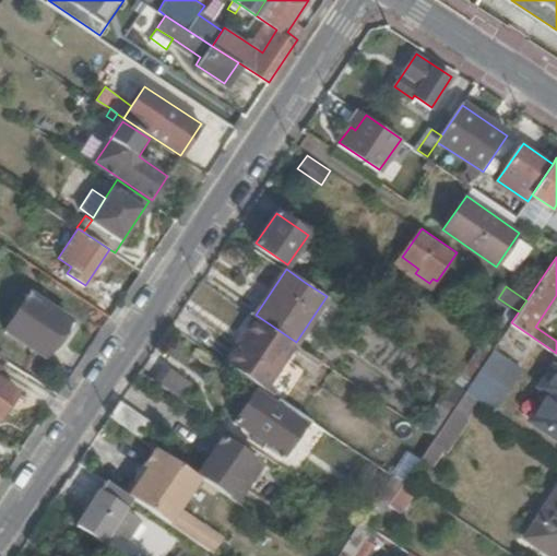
[(45,355),(69,318),(31,293),(7,330),(45,355)]
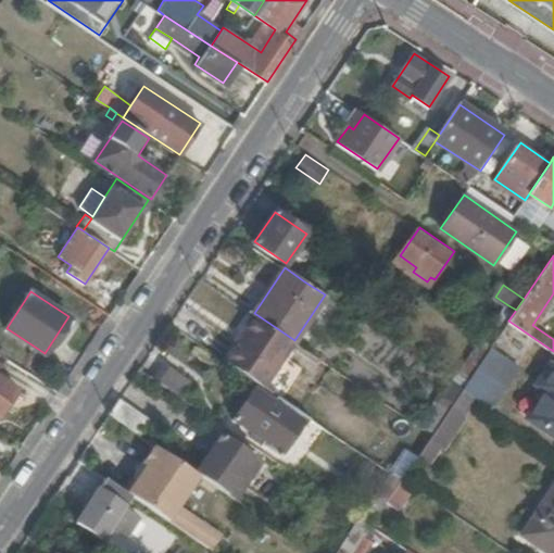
[(338,296),(332,292),(328,298),(335,301),(338,296)]
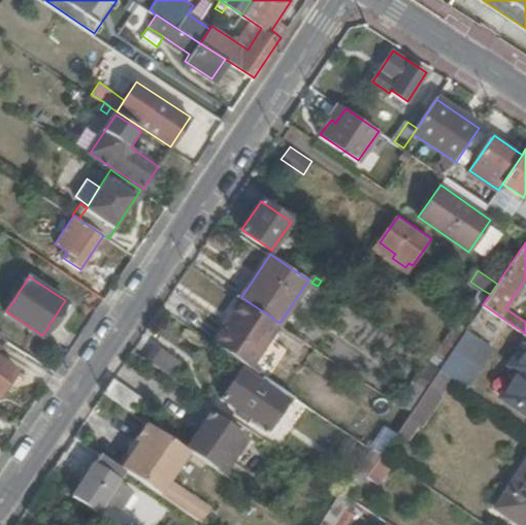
[(471,307),(479,312),(483,304),(490,294),(483,290),(471,307)]
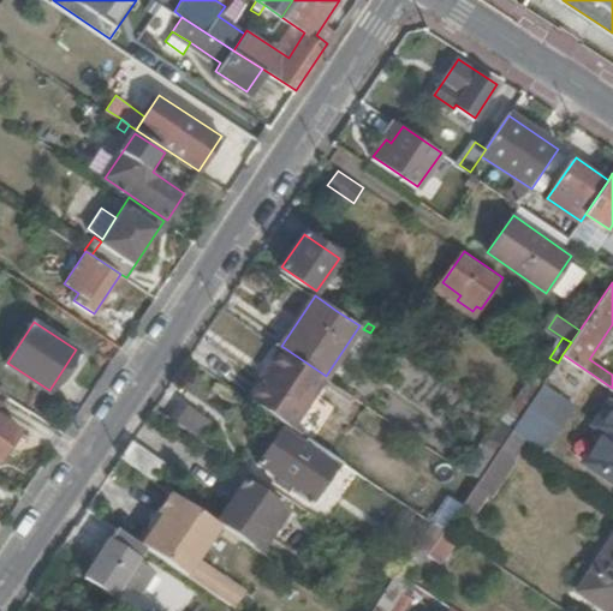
[(266,361),(272,365),(267,372),(310,402),(327,377),(326,376),(281,346),(278,342),(266,361)]
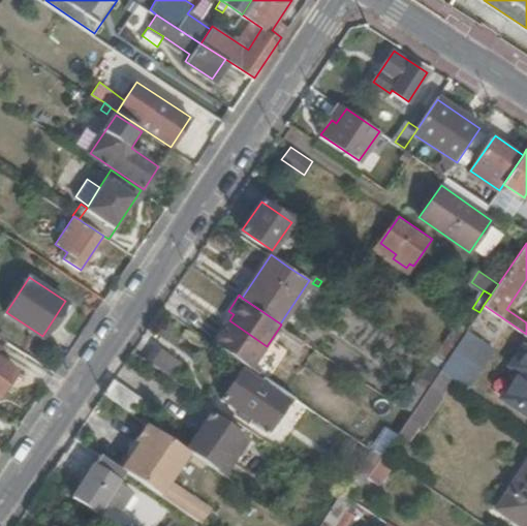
[(234,314),(228,311),(224,317),(229,320),(234,314)]
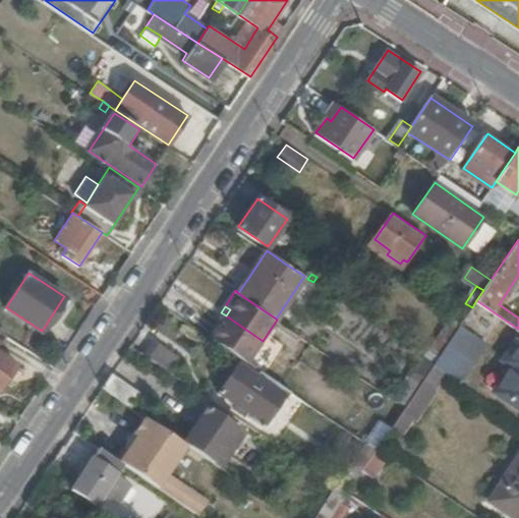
[(226,315),(221,312),(217,319),(222,322),(226,315)]
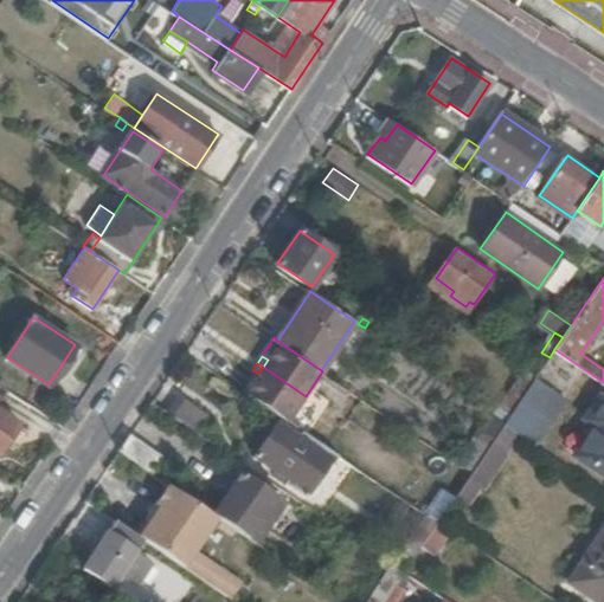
[(258,374),(246,392),(288,421),(306,396),(263,367),(258,374)]
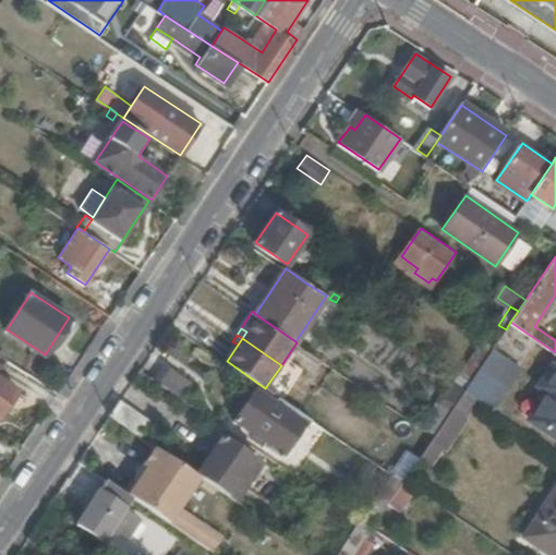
[(454,384),(464,391),(464,390),(494,346),(484,338),(454,384)]
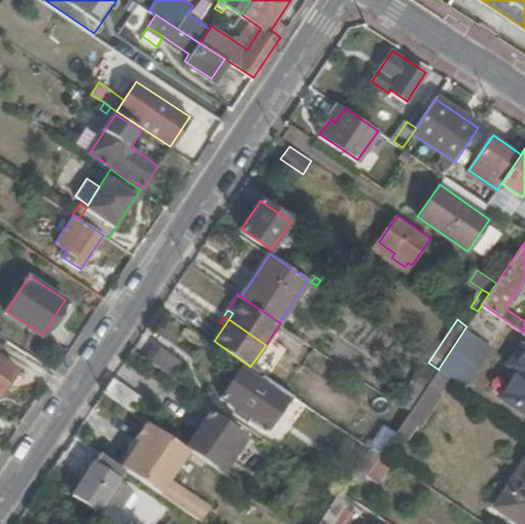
[(492,345),(466,326),(439,369),(464,385),(492,345)]
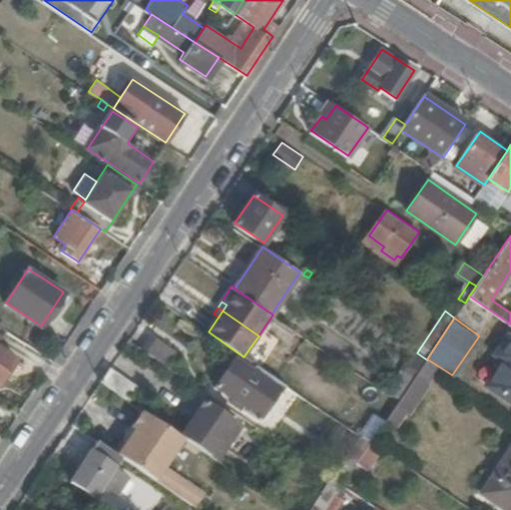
[(0,340),(7,330),(0,325),(0,384),(17,359),(0,346),(0,340)]
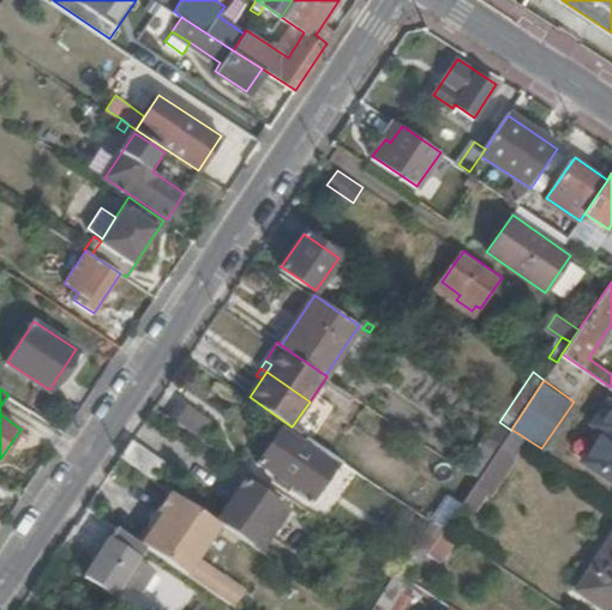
[(611,406),(606,403),(594,421),(603,427),(582,459),(611,478),(611,406)]
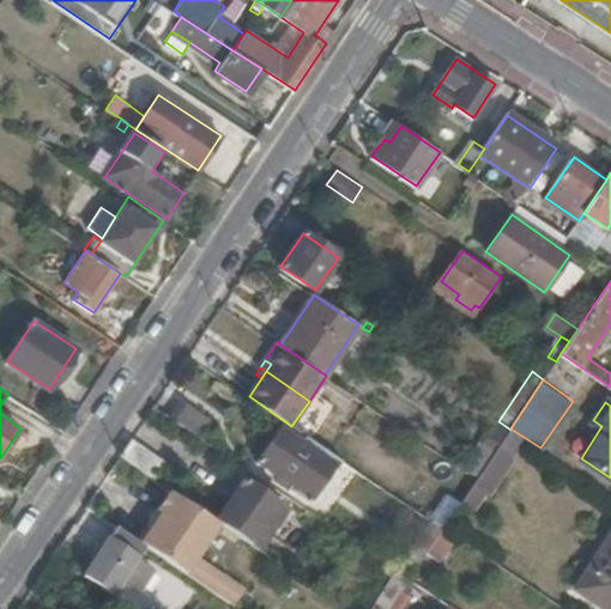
[(176,420),(206,440),(217,424),(187,403),(176,420)]
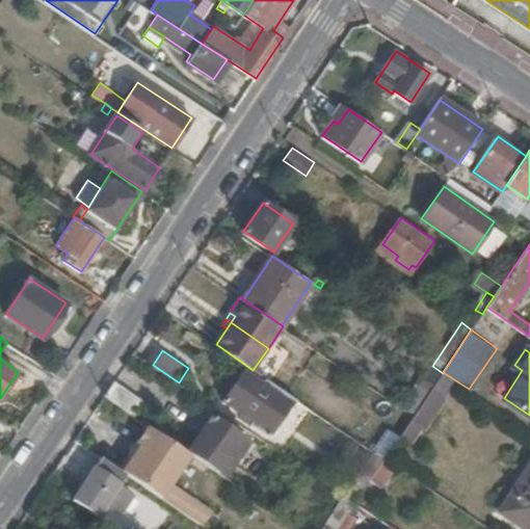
[(432,366),(426,362),(418,374),(423,377),(434,385),(443,373),(432,366)]
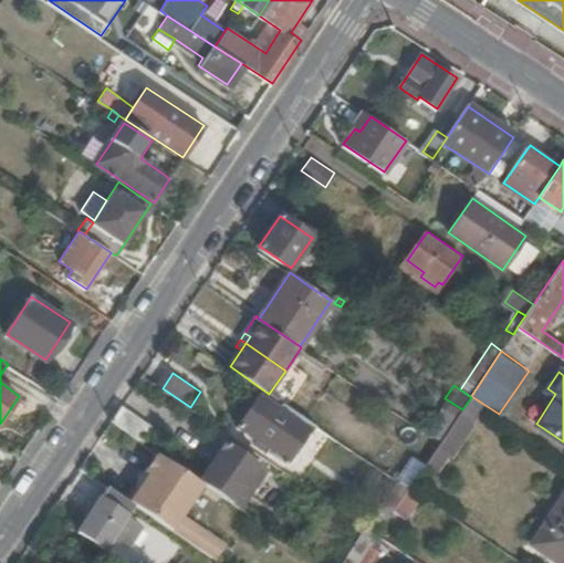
[(256,442),(285,462),(312,423),(293,409),(290,415),(260,394),(238,425),(258,439),(256,442)]
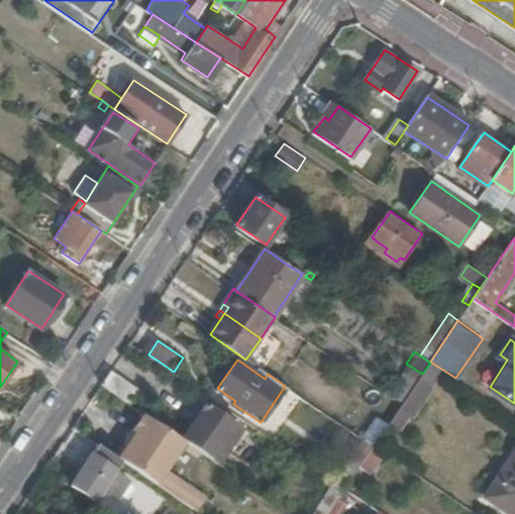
[(422,374),(411,367),(391,397),(402,404),(409,393),(422,374)]
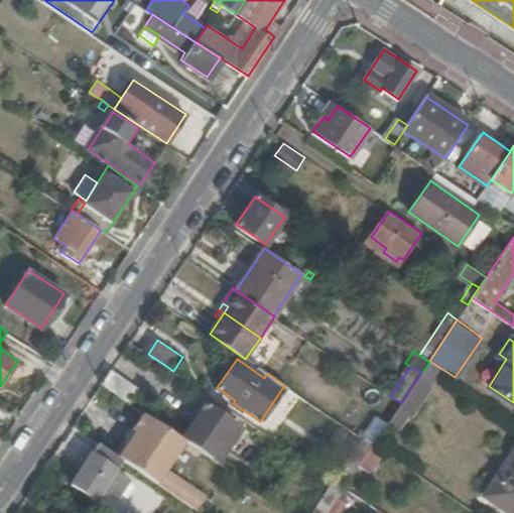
[(112,370),(102,384),(129,403),(139,388),(112,370)]
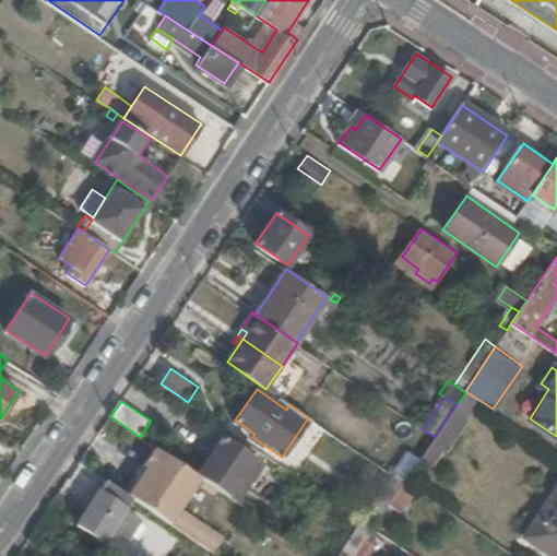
[(435,437),(434,438),(421,459),(437,469),(459,437),(442,425),(435,437)]
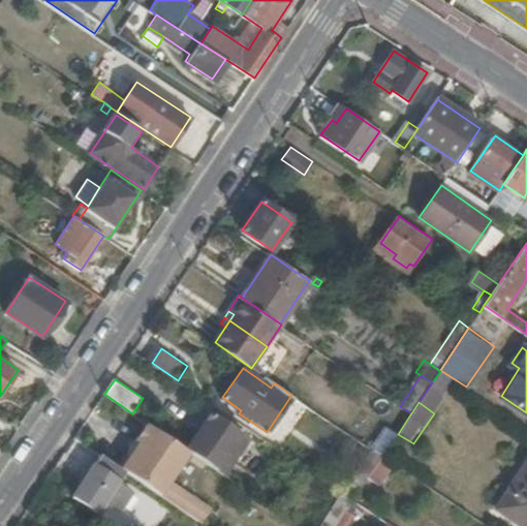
[(246,435),(212,412),(187,450),(216,469),(235,442),(239,446),(246,435)]
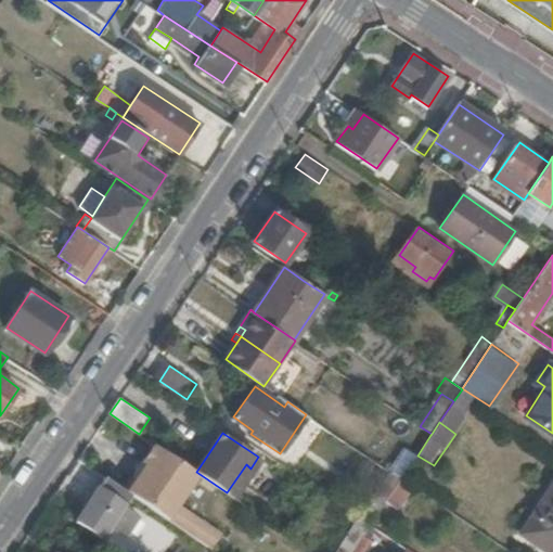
[(192,470),(153,443),(139,462),(144,465),(133,482),(130,479),(124,489),(130,493),(162,514),(192,470)]
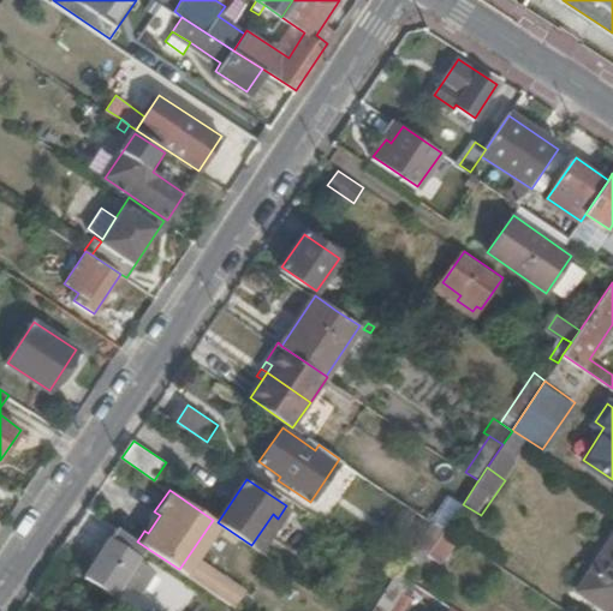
[(462,505),(448,496),(430,521),(445,531),(446,529),(462,505)]
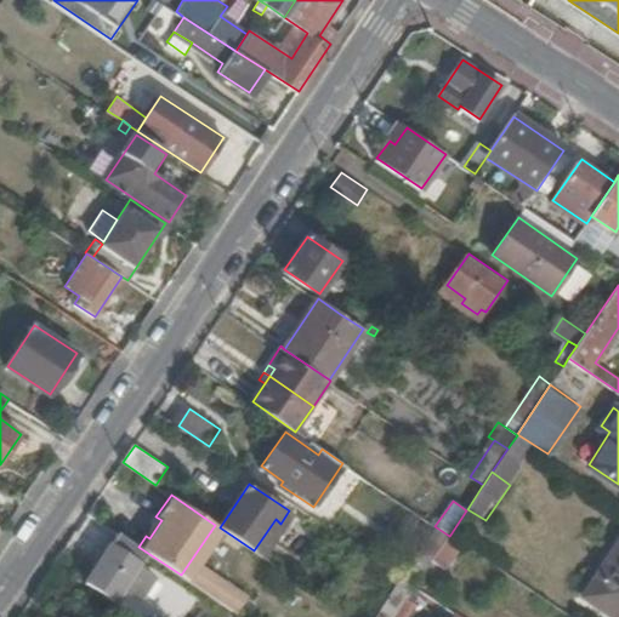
[(435,526),(420,550),(433,560),(449,536),(435,526)]
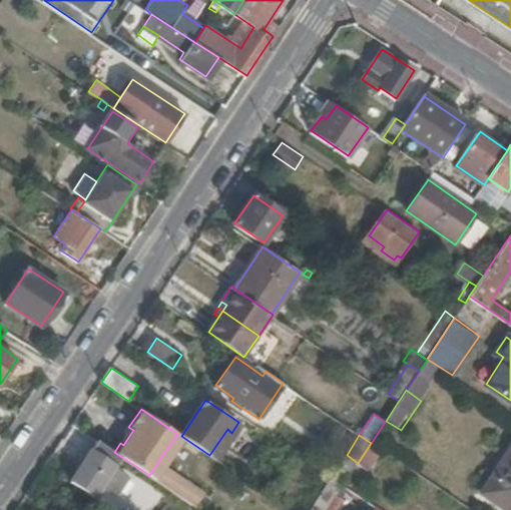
[(114,452),(98,441),(71,482),(93,497),(120,456),(114,452)]
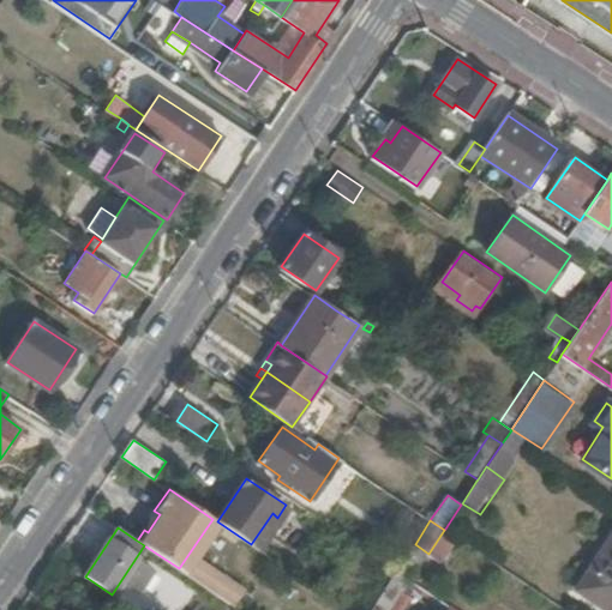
[(445,529),(444,530),(429,554),(427,555),(439,563),(457,537),(445,529)]
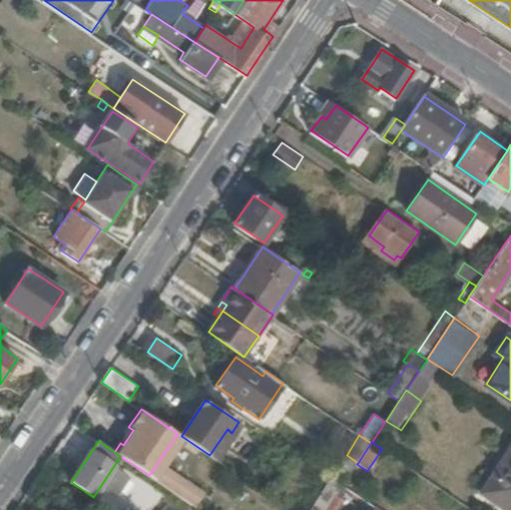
[(510,454),(497,473),(504,478),(492,497),(510,508),(510,454)]
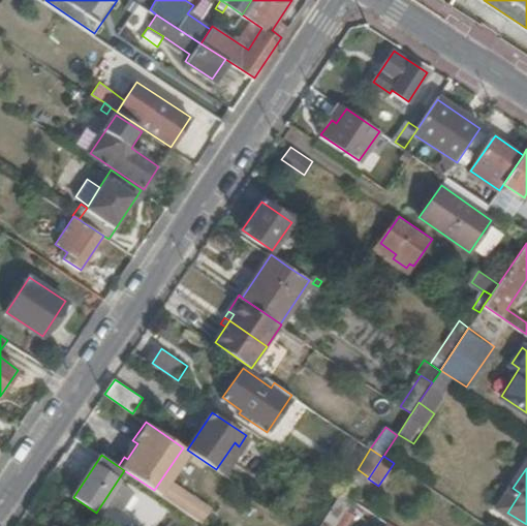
[(520,493),(513,488),(499,506),(507,513),(520,493)]
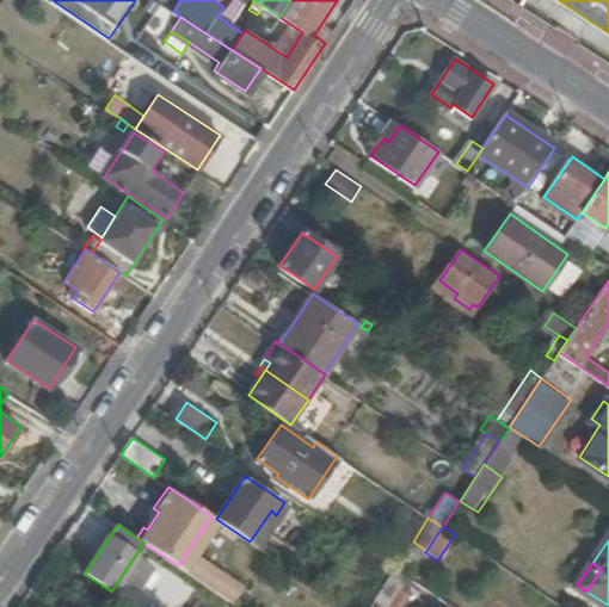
[(413,571),(405,567),(401,573),(408,576),(410,577),(413,571)]
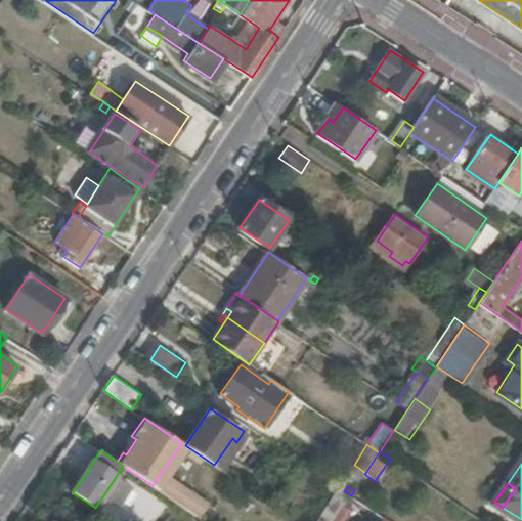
[(347,498),(353,503),(356,498),(351,495),(350,494),(347,498)]
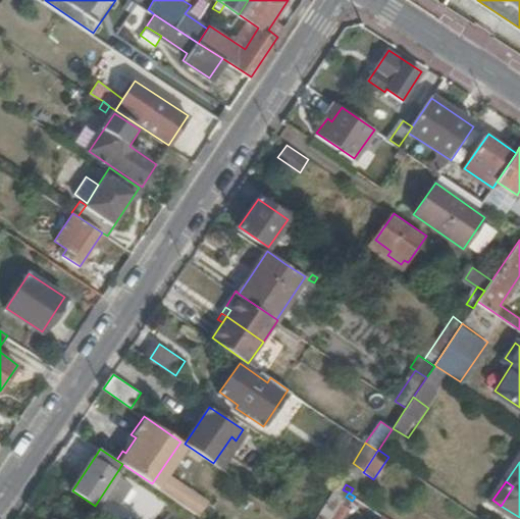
[(352,501),(346,497),(330,518),(349,518),(361,501),(355,497),(352,501)]
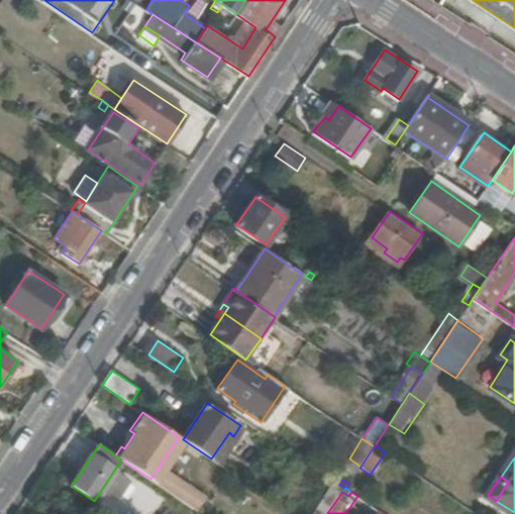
[(182,503),(178,509),(184,513),(190,513),(193,510),(182,503)]
